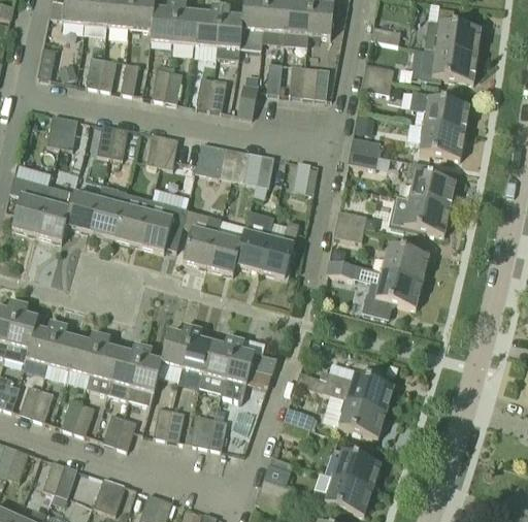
[(53,0),(50,18),(62,20),(62,24),(85,26),(87,0),(64,0),(64,1),(53,0)]
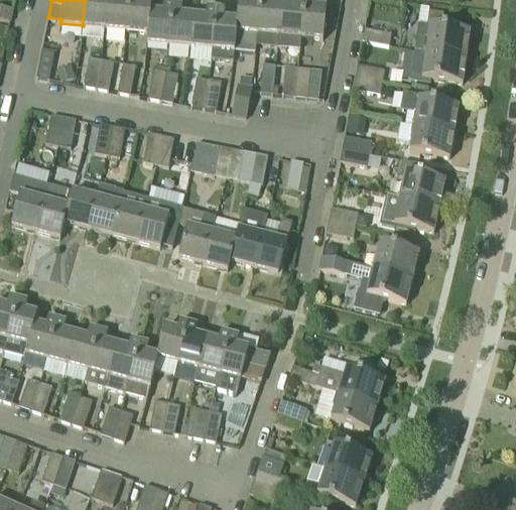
[(104,35),(105,27),(108,0),(85,0),(83,25),(82,33),(104,35)]
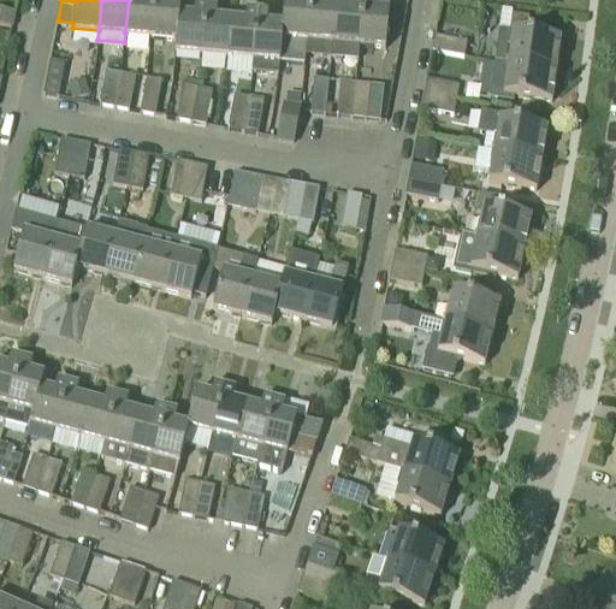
[(129,0),(125,33),(152,35),(154,0),(129,0)]
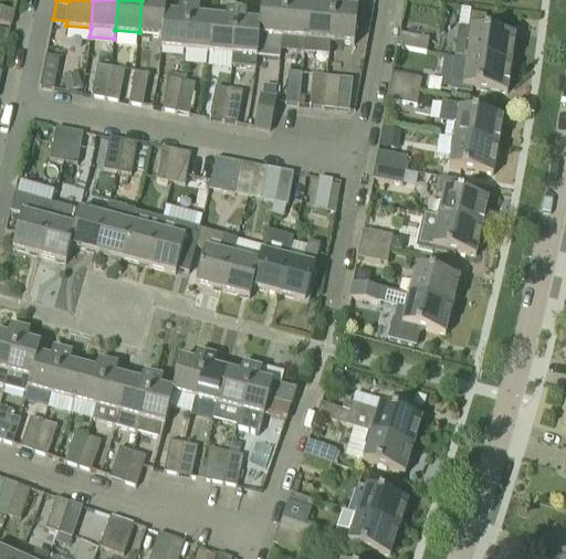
[(142,0),(139,32),(161,34),(164,10),(165,10),(166,0),(142,0)]
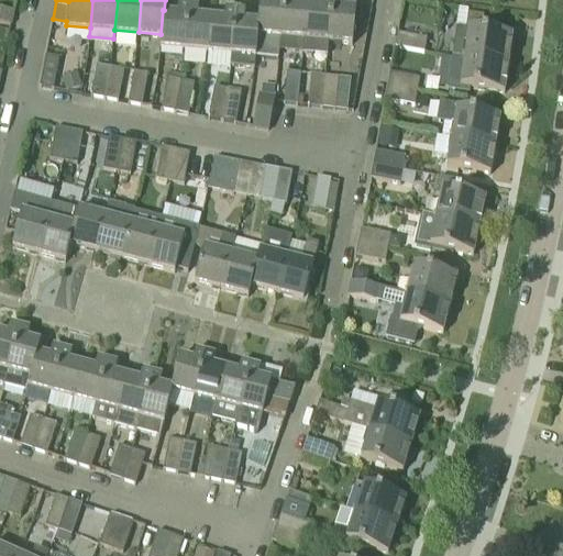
[(177,11),(164,10),(163,10),(161,34),(159,45),(185,47),(189,1),(178,0),(177,11)]
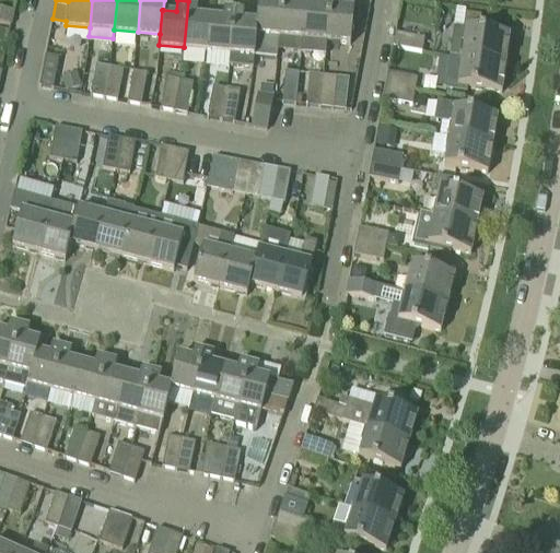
[(257,19),(256,32),(255,51),(277,54),(278,46),(279,34),(282,0),(258,0),(257,19)]
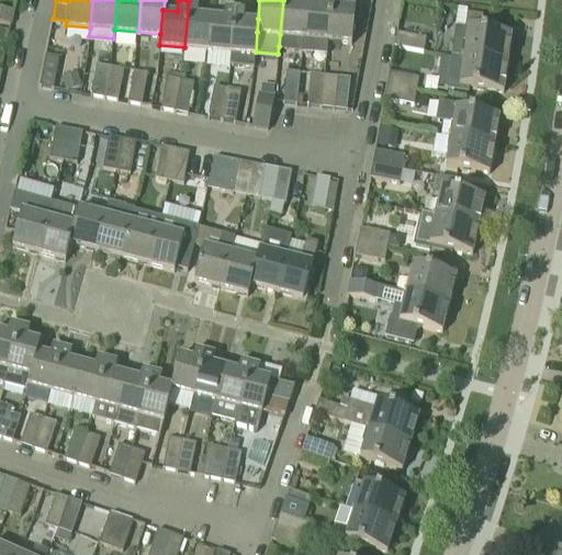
[(283,0),(280,34),(279,46),(302,48),(306,1),(294,0),(283,0)]
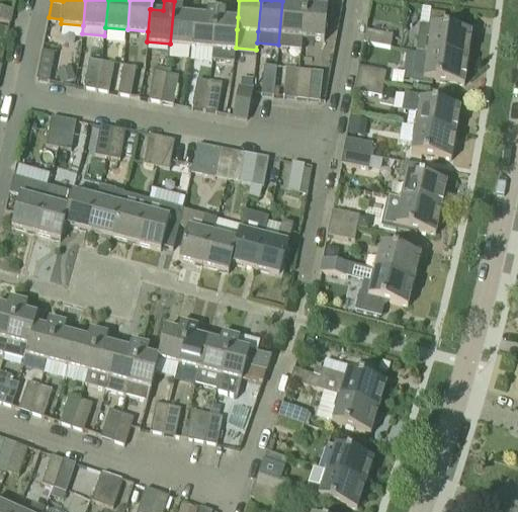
[(296,0),(296,2),(282,1),(278,45),(300,47),(301,35),(305,0),(296,0)]
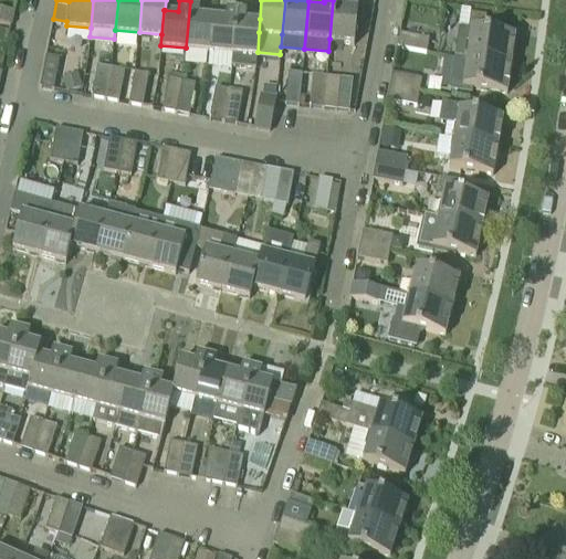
[(333,0),(329,39),(355,41),(358,6),(344,4),(344,0),(333,0)]
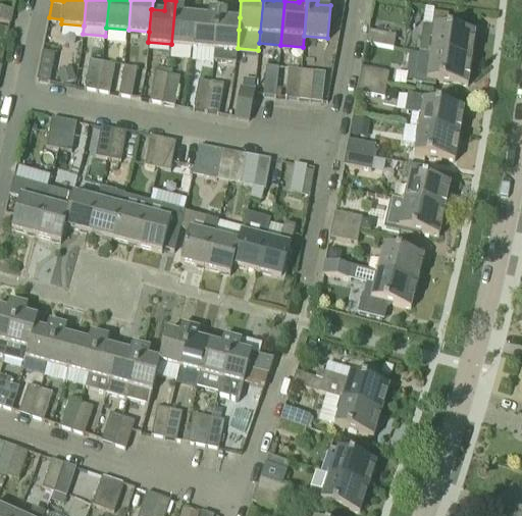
[(171,44),(193,46),(196,13),(184,12),(185,2),(175,1),(171,44)]
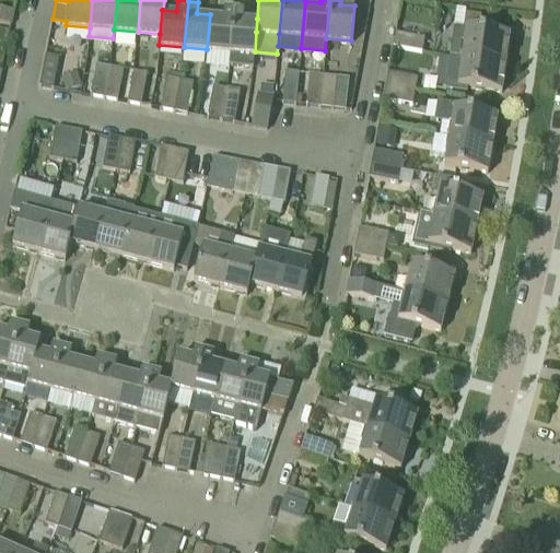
[(0,3),(0,19),(12,22),(14,8),(0,3)]
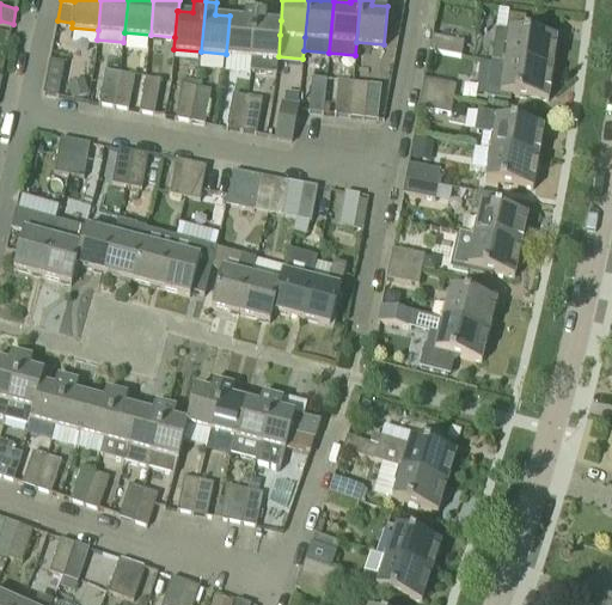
[(226,54),(252,56),(257,6),(245,5),(244,17),(230,16),(226,54)]
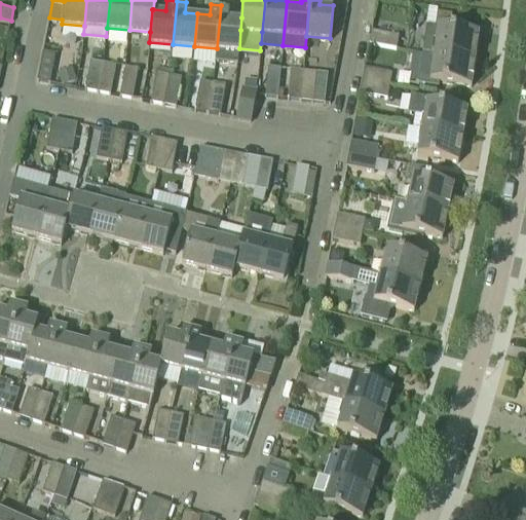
[(238,50),(239,48),(240,30),(241,17),(229,16),(230,6),(221,5),(217,48),(238,50)]
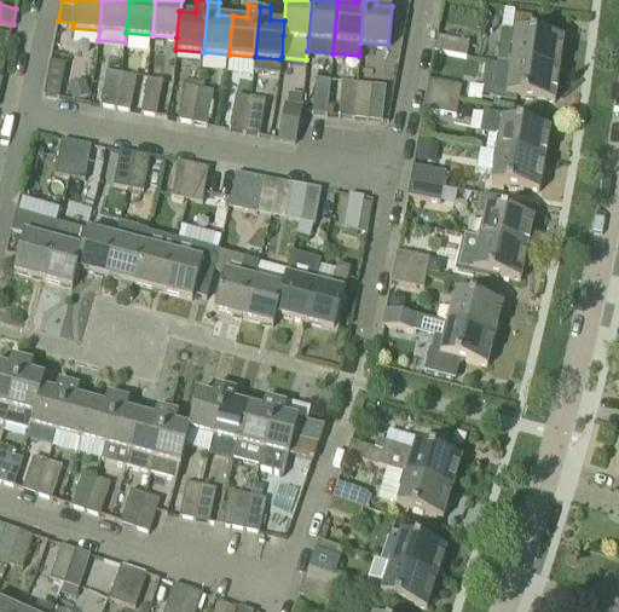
[(502,38),(499,57),(562,67),(562,65),(559,65),(563,34),(530,29),(532,12),(515,10),(512,28),(515,29),(514,39),(502,38)]
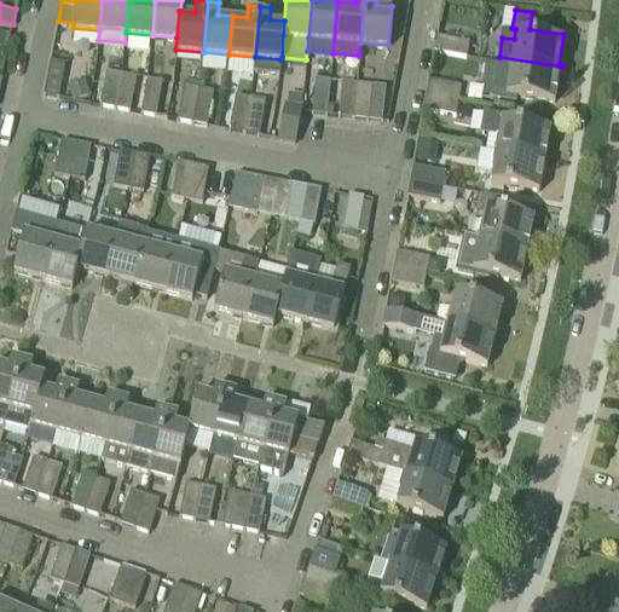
[(0,39),(7,41),(10,29),(0,27),(0,39)]
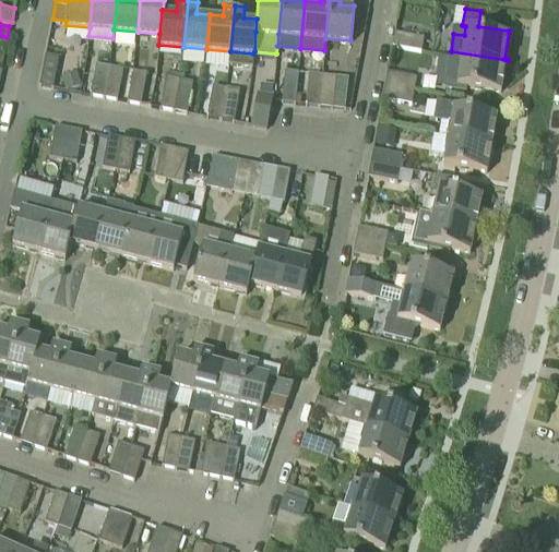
[(421,48),(424,34),(395,28),(392,43),(421,48)]
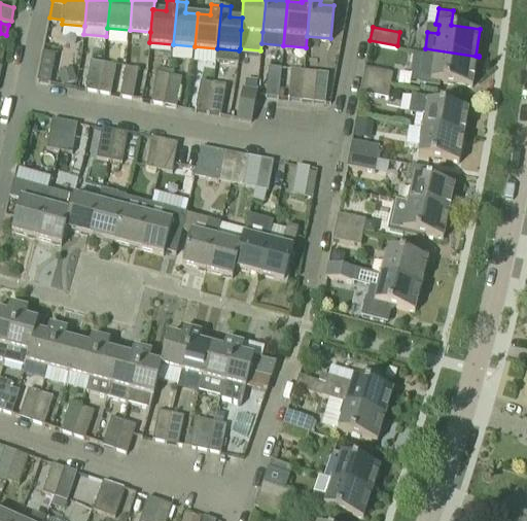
[(50,80),(56,50),(42,48),(36,77),(50,80)]
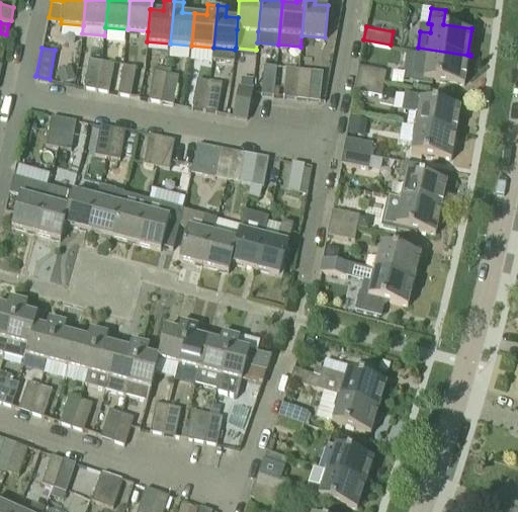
[(418,48),(416,48),(412,78),(432,81),(433,77),(463,82),(467,56),(470,56),(418,48)]
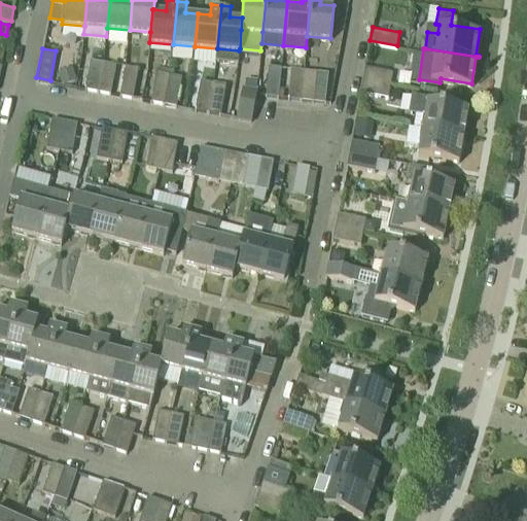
[(91,57),(85,87),(98,89),(104,60),(91,57)]
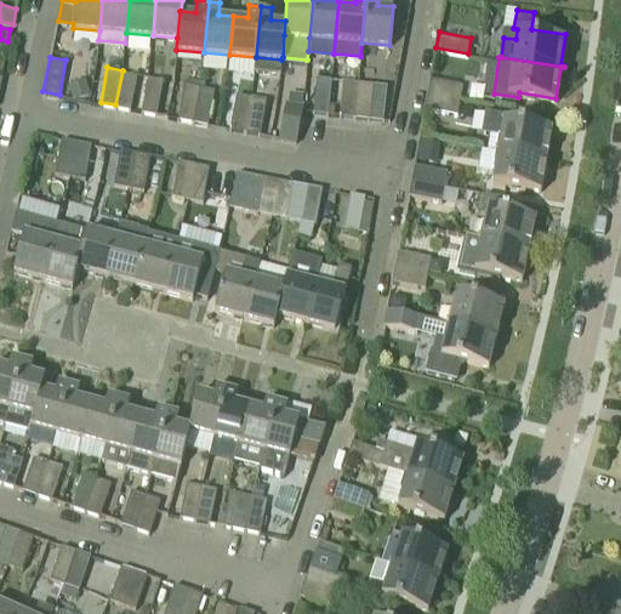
[(255,80),(274,81),(275,68),(255,67),(255,80)]
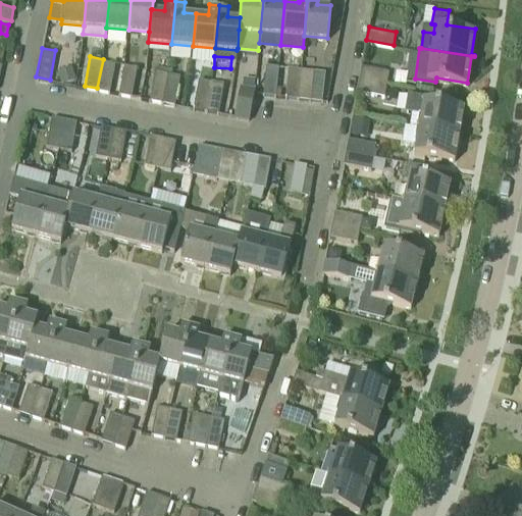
[(97,88),(109,91),(115,61),(103,59),(97,88)]
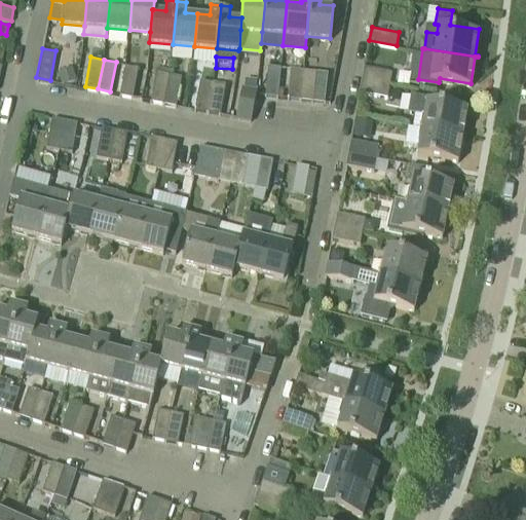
[(119,93),(133,96),(138,66),(125,64),(119,93)]
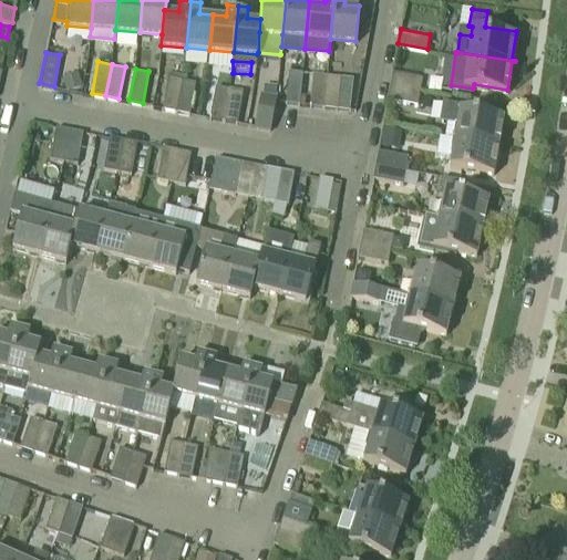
[(286,100),(299,102),(303,70),(289,69),(286,100)]
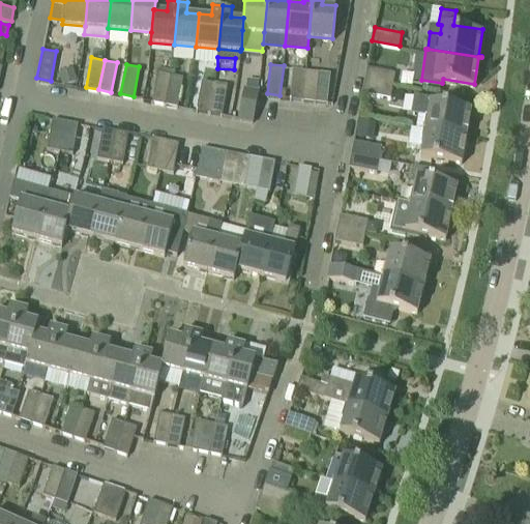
[(392,83),(395,69),(367,64),(364,78),(392,83)]
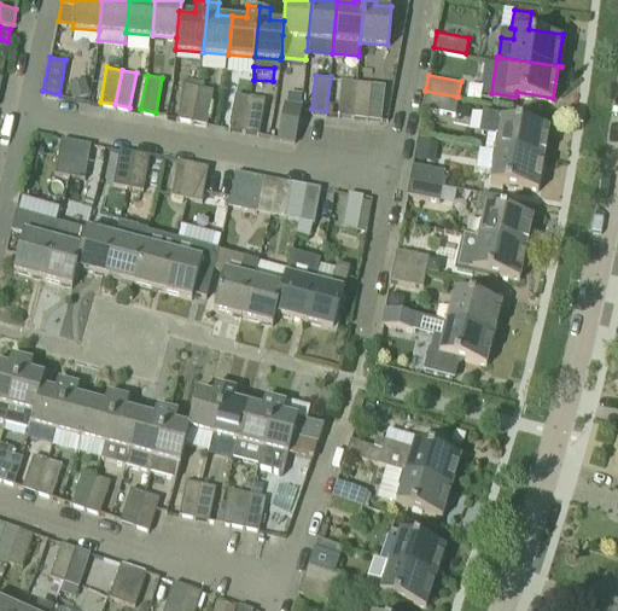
[(74,94),(89,89),(85,76),(69,80),(74,94)]
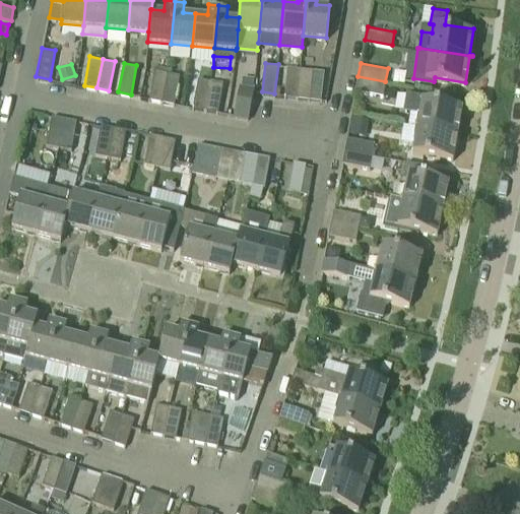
[(297,95),(300,67),(287,65),(284,94),(297,95)]
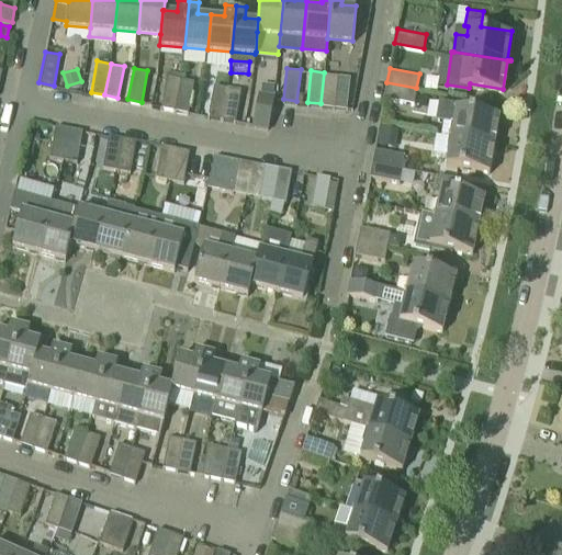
[(324,72),(321,103),(347,106),(350,75),(324,72)]
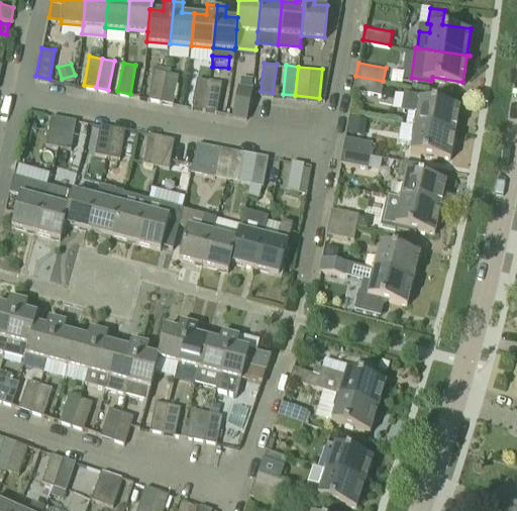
[(153,69),(148,97),(161,99),(166,71),(153,69)]
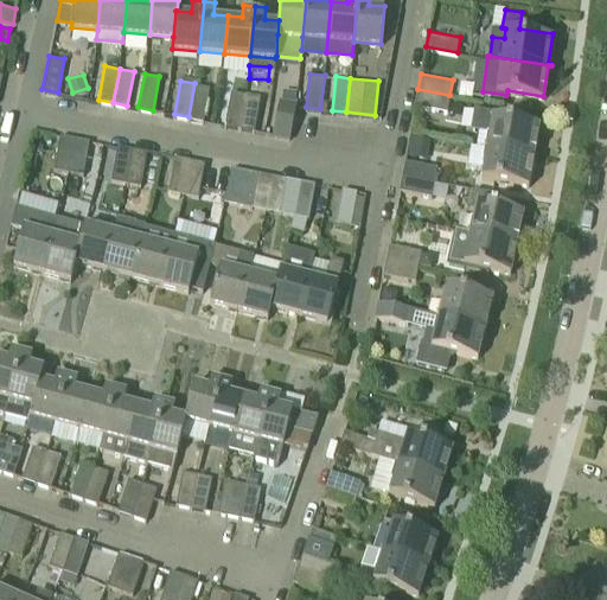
[(189,116),(203,120),(210,85),(195,83),(189,116)]
